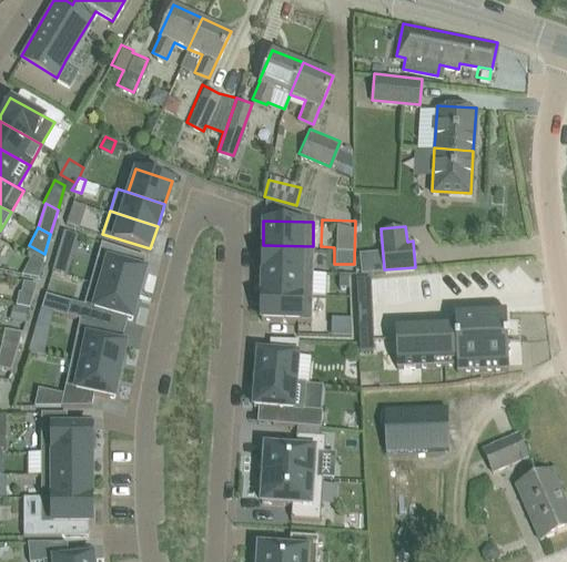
[(63,227),(58,248),(72,253),(78,233),(63,227)]
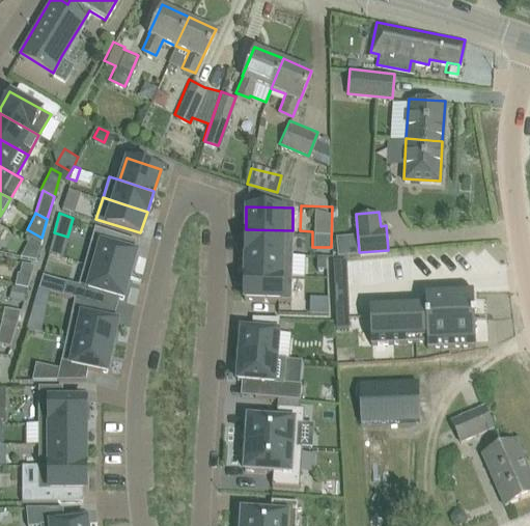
[(90,238),(84,261),(107,268),(129,274),(136,251),(114,245),(118,232),(116,231),(94,224),(90,238)]
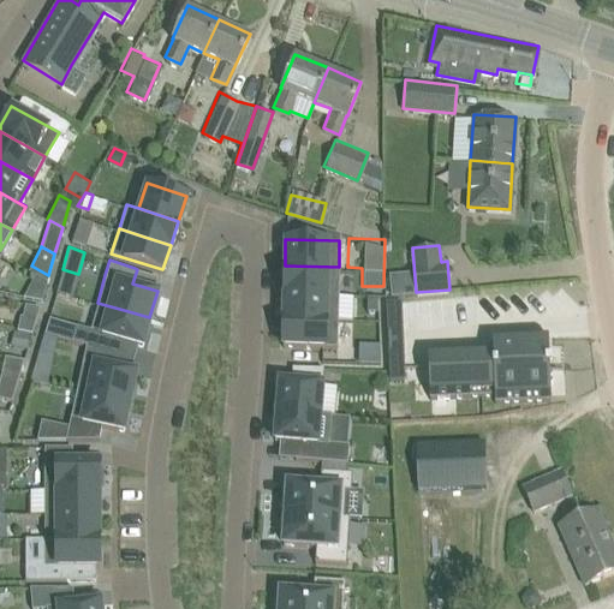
[(338,292),(339,267),(285,266),(284,291),(338,292)]
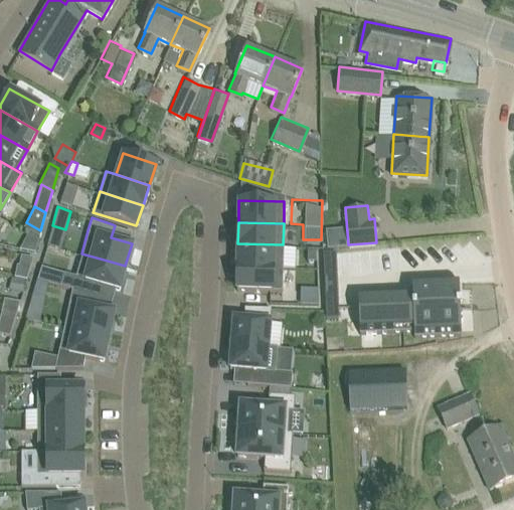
[(237,266),(283,267),(283,244),(237,243),(237,266)]
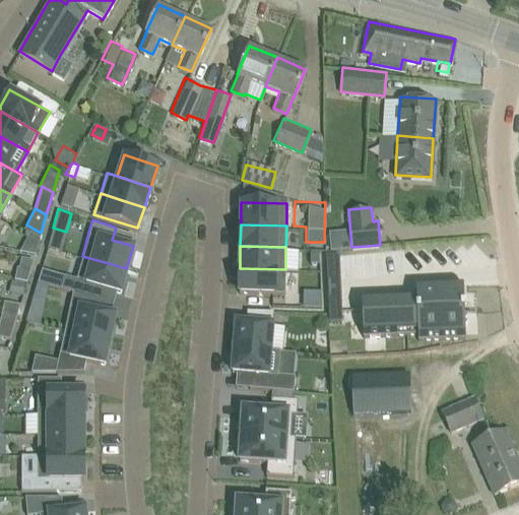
[(310,248),(310,260),(319,260),(319,248),(310,248)]
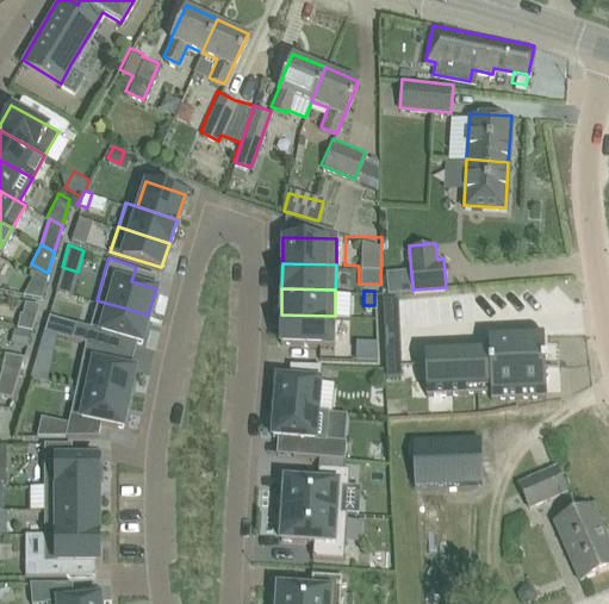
[(397,296),(381,296),(383,325),(398,324),(397,296)]
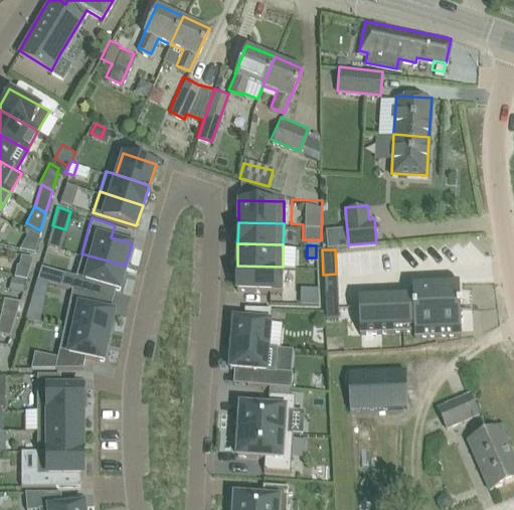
[(21,252),(19,261),(30,263),(32,256),(21,252)]
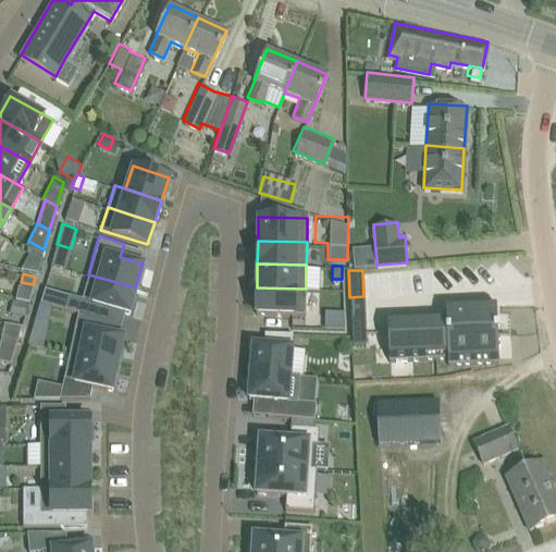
[(69,293),(64,308),(77,311),(102,318),(106,305),(128,311),(135,287),(112,281),(88,274),(82,297),(69,293)]
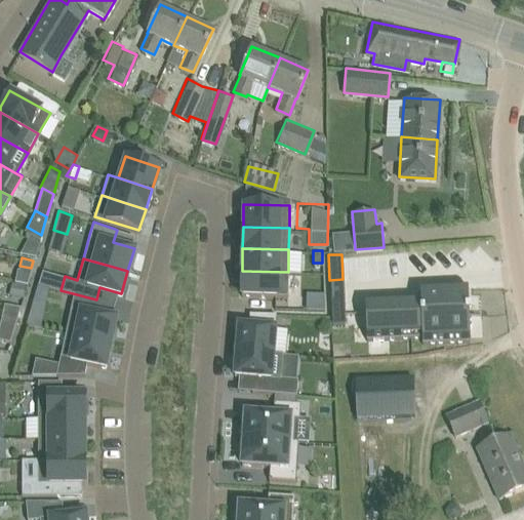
[(288,272),(242,271),(241,293),(287,294),(288,272)]
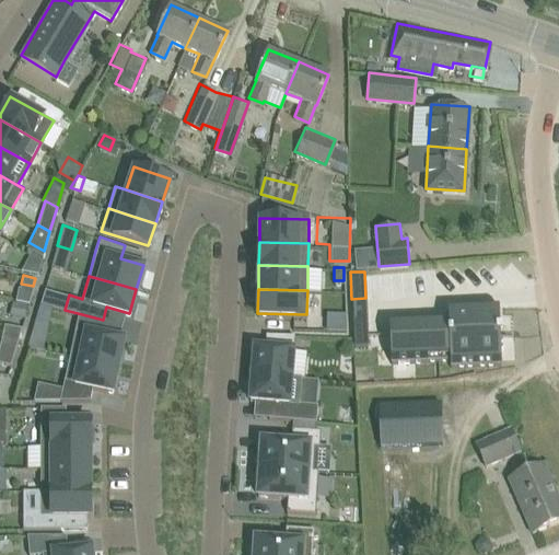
[(13,299),(11,312),(24,314),(28,302),(13,299)]
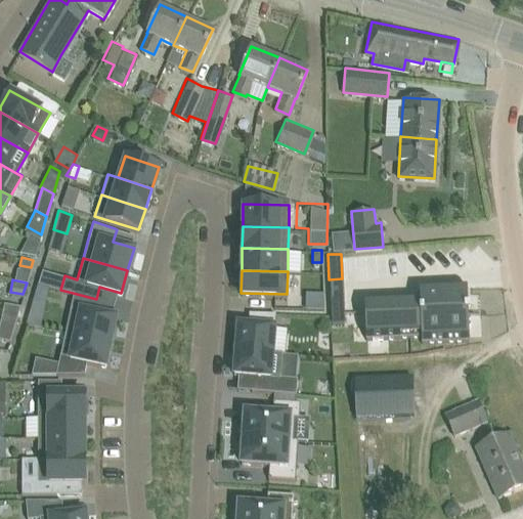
[(424,293),(368,295),(369,334),(425,331),(426,337),(473,335),(471,279),(423,283),(424,293)]
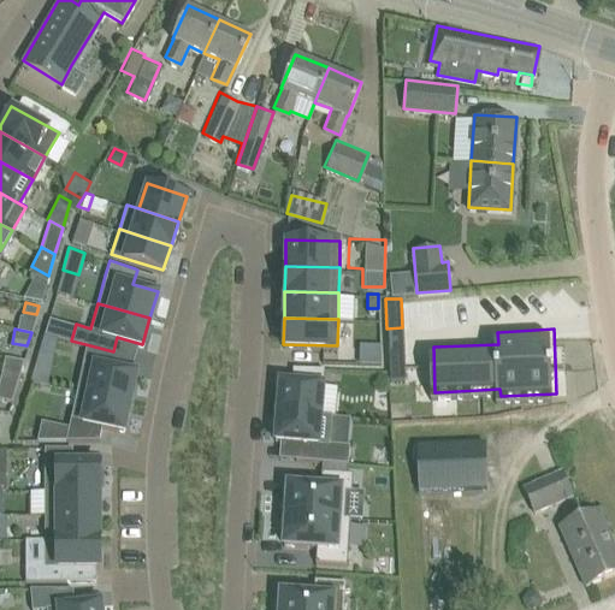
[(42,337),(37,351),(53,354),(57,336),(43,332),(42,337)]
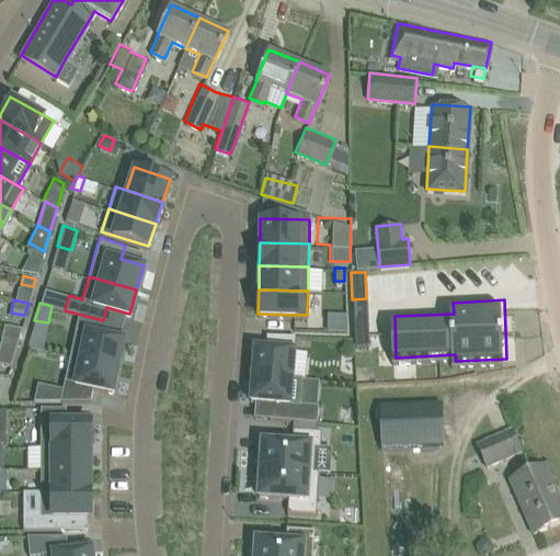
[(327,311),(327,329),(346,329),(346,313),(327,311)]
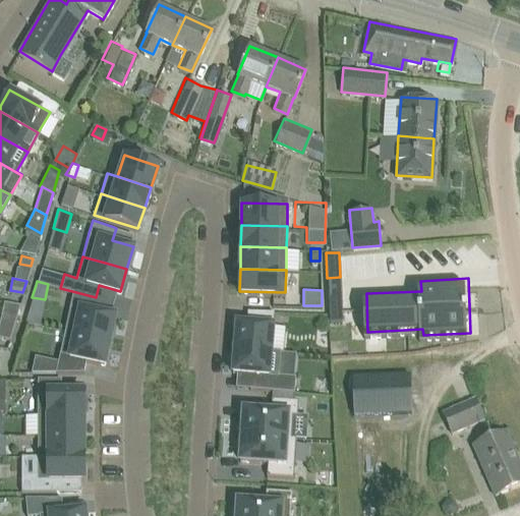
[(72,291),(64,329),(109,339),(114,313),(93,309),(96,297),(72,291)]
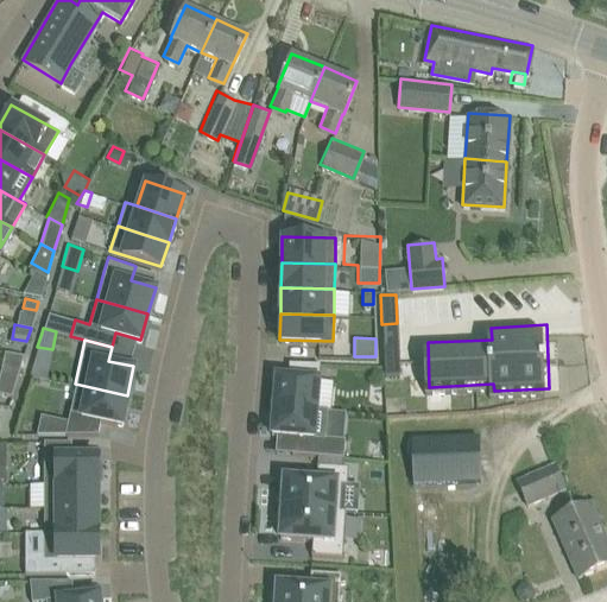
[(387,343),(383,343),(384,373),(399,372),(397,343),(387,343)]
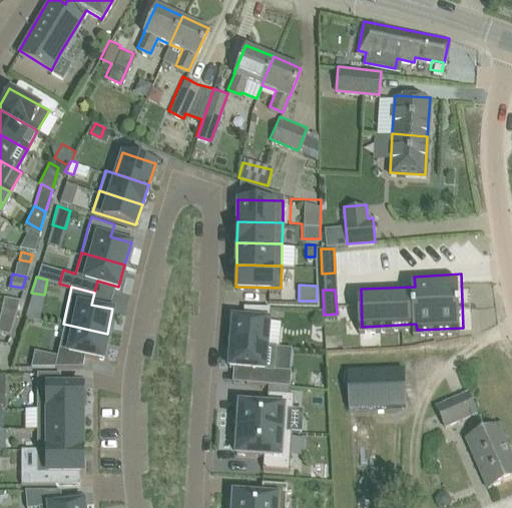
[(2,303),(0,312),(0,316),(13,320),(17,306),(2,303)]
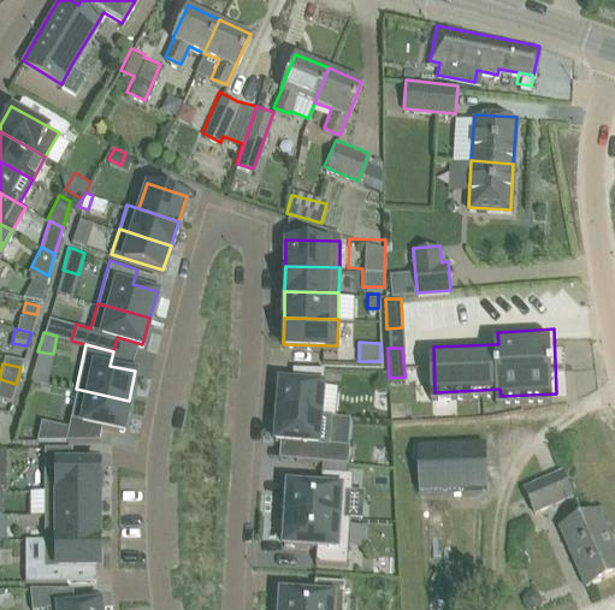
[(0,396),(11,400),(16,384),(0,379),(0,396)]
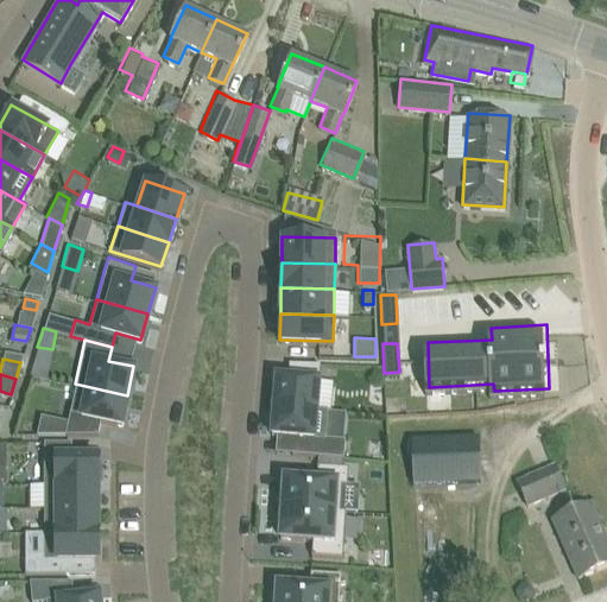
[(316,406),(318,378),(276,374),(273,403),(316,406)]
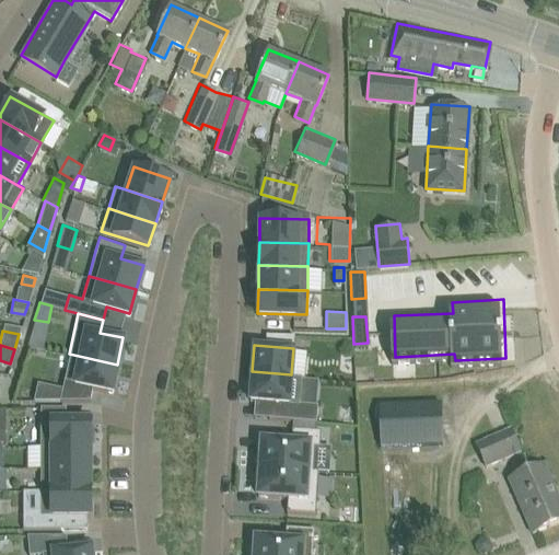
[(112,391),(117,365),(69,354),(63,381),(112,391)]
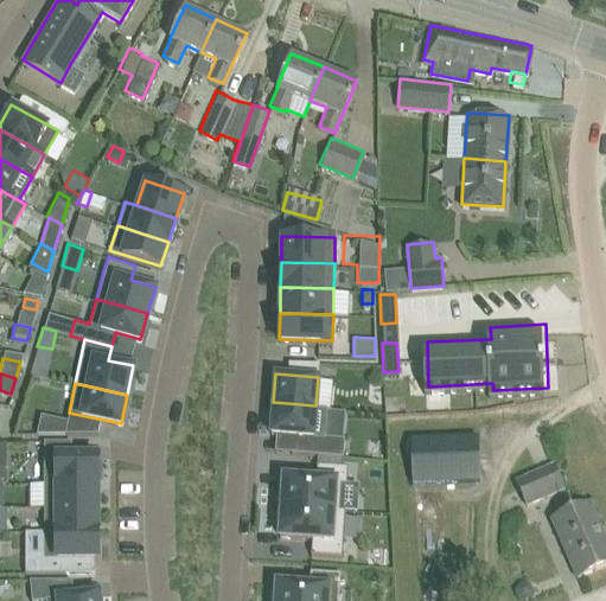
[(273,402),(270,433),(292,434),(291,451),(343,455),(344,436),(324,435),(327,407),(316,406),(273,402)]
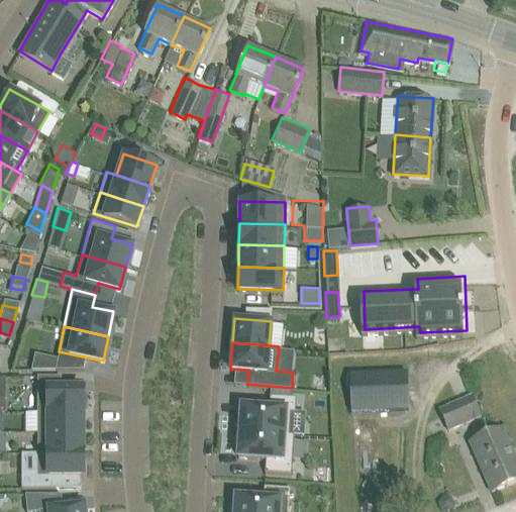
[(349,371),(350,410),(408,408),(407,369),(349,371)]
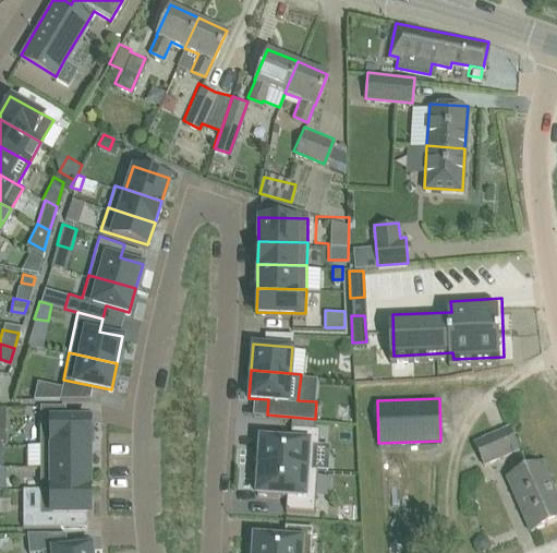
[(65,417),(65,404),(39,404),(39,441),(74,441),(88,441),(88,417),(65,417)]
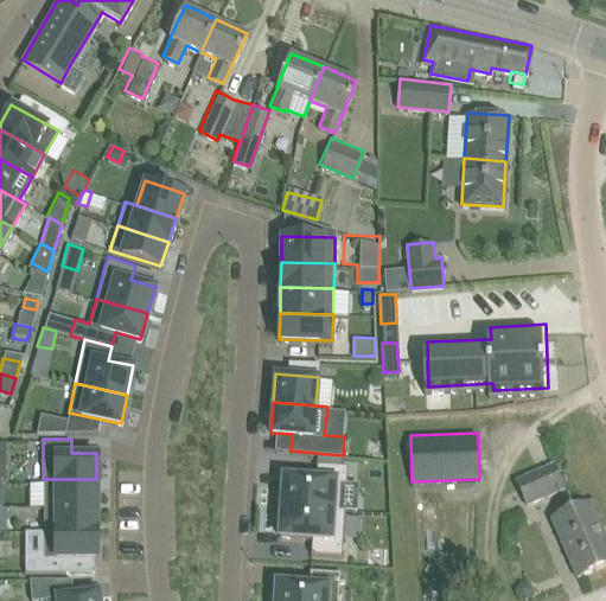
[(515,478),(525,502),(562,486),(552,461),(515,478)]
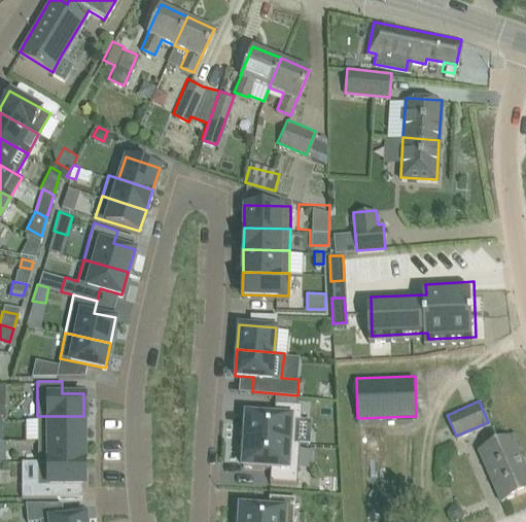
[(241,438),(293,441),(295,418),(301,418),(301,404),(274,402),(274,414),(246,413),(245,419),(242,419),(241,438)]
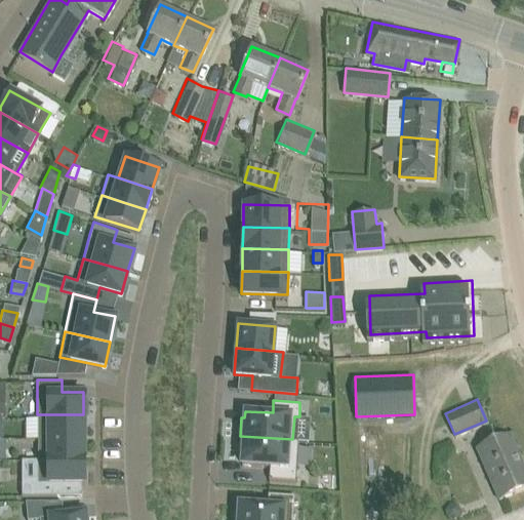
[(37,414),(37,436),(70,436),(84,436),(83,414),(70,414),(37,414)]
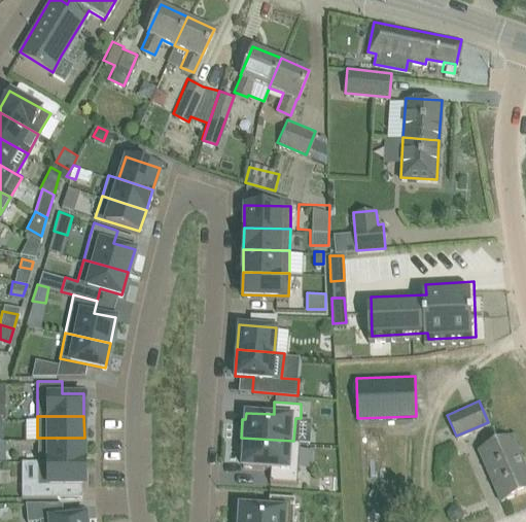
[(479,449),(500,498),(525,487),(525,470),(511,435),(479,449)]
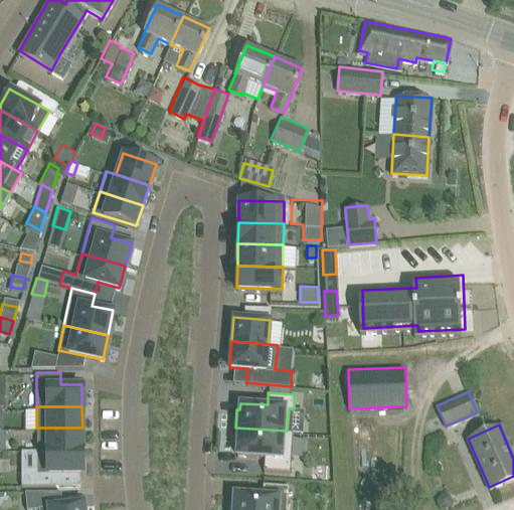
[(68,428),(36,428),(36,449),(82,449),(82,428),(68,428)]
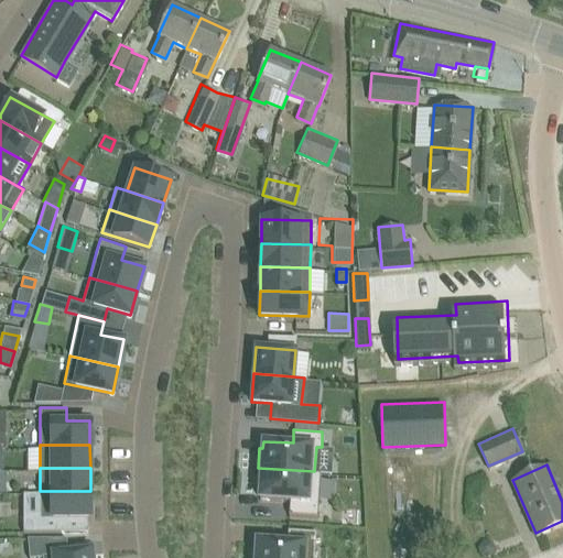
[(314,471),(258,468),(257,490),(260,490),(260,496),(289,499),(288,512),(317,514),(320,471),(314,471)]
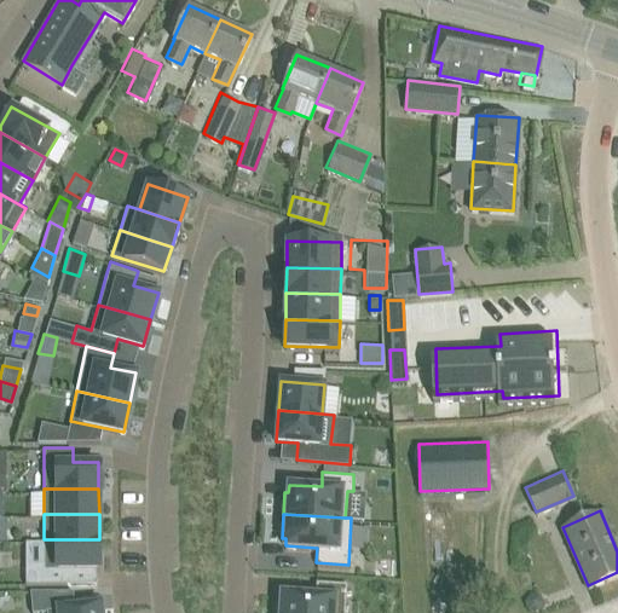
[(44,568),(29,568),(29,583),(65,582),(65,567),(99,567),(99,539),(44,539),(44,568)]
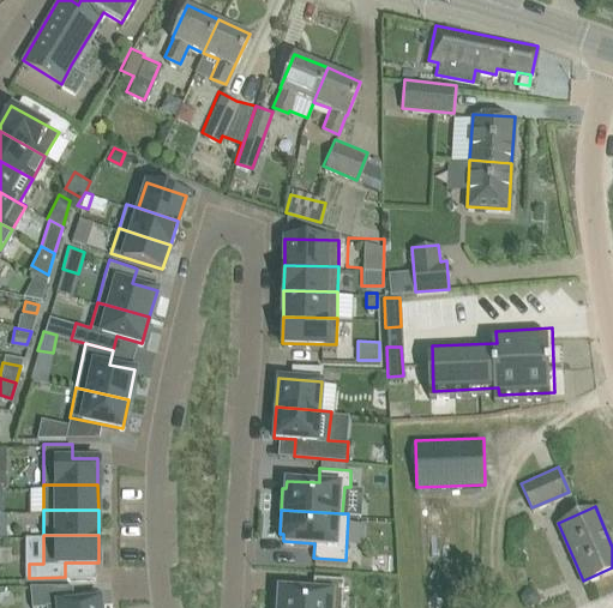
[(278,596),(276,596),(275,607),(342,607),(344,577),(313,575),(312,590),(280,589),(278,596)]
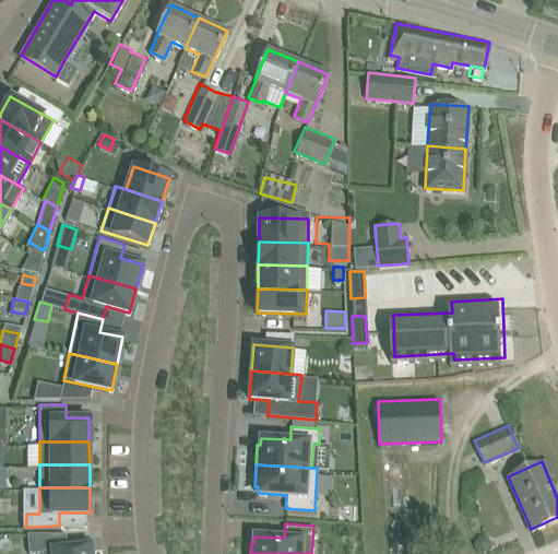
[(26,532),(28,553),(42,551),(40,553),(91,553),(91,545),(67,547),(66,532),(26,532)]
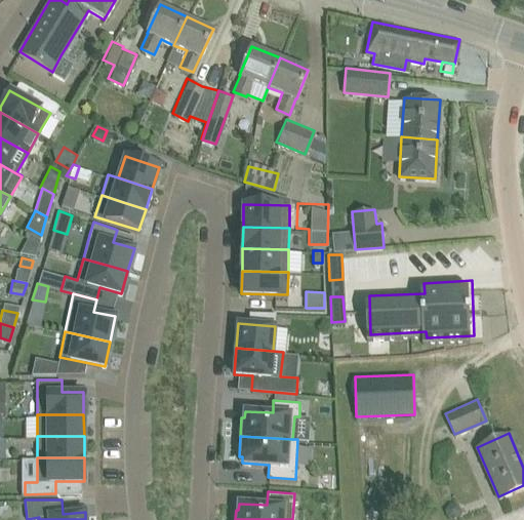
[(449,502),(444,508),(447,515),(455,516),(460,510),(457,503),(449,502)]
